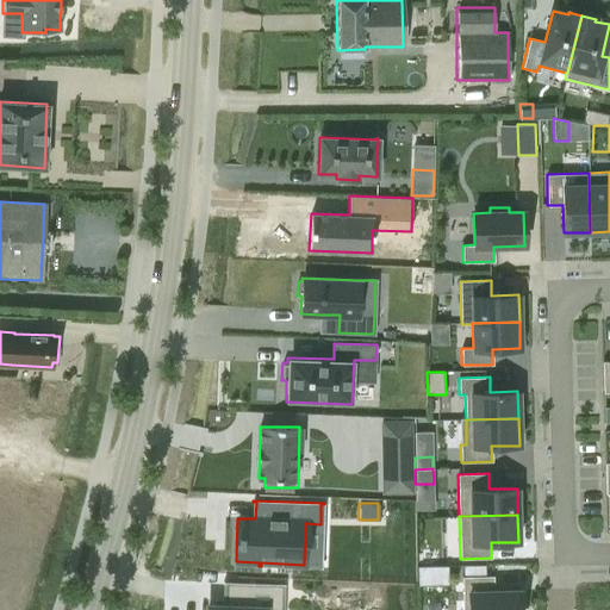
[(464,566),(464,577),(484,577),(484,565),(464,566)]
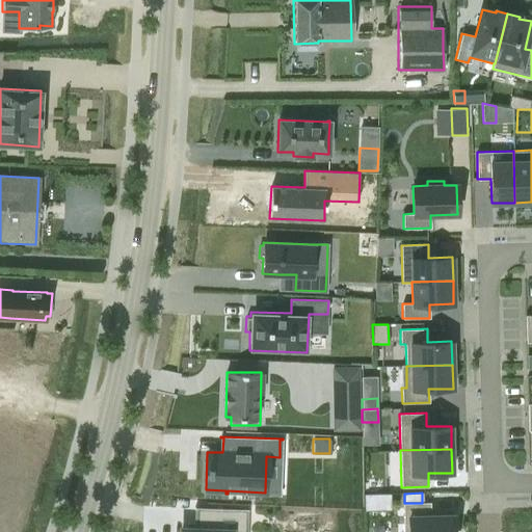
[(364,510),(373,510),(372,494),(364,494),(364,510)]
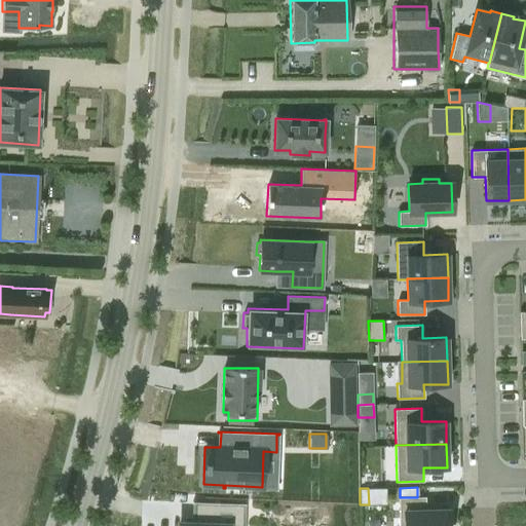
[(400,497),(399,497),(399,525),(447,525),(447,510),(425,510),(425,496),(417,497),(400,497)]
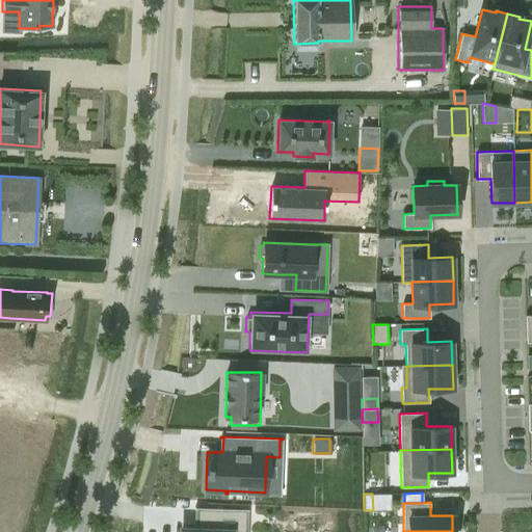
[(181,531),(243,531),(245,510),(248,511),(248,509),(194,507),(194,508),(197,509),(196,529),(193,529),(188,529),(183,529),(181,529),(181,531)]
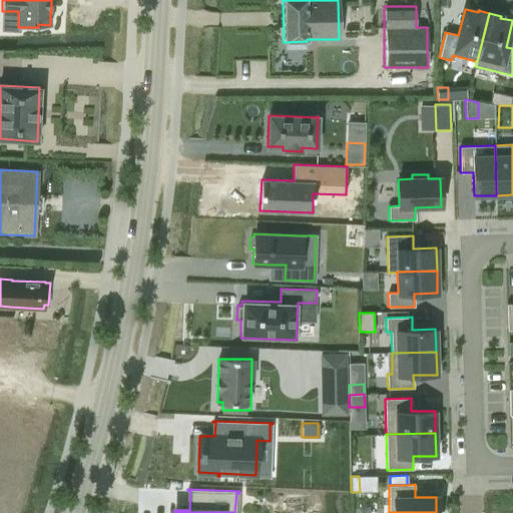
[(0,501),(0,512),(18,512),(20,509),(0,501)]
